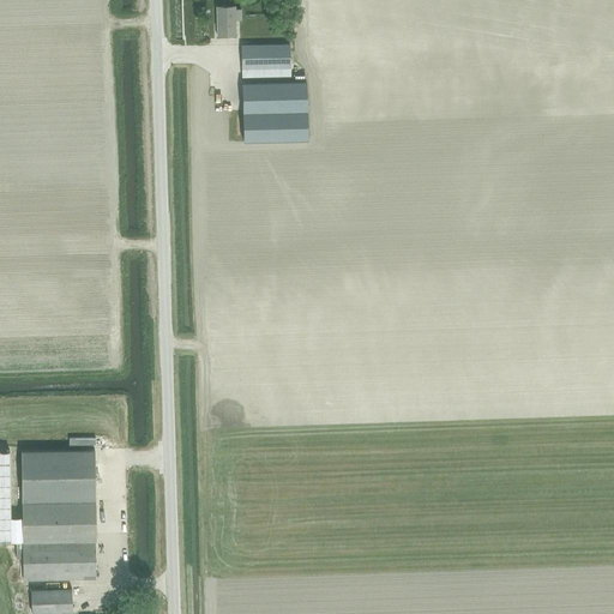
[(236,20),(242,20),(242,10),(235,10),(235,6),(217,6),(217,36),(236,36),(236,20)]
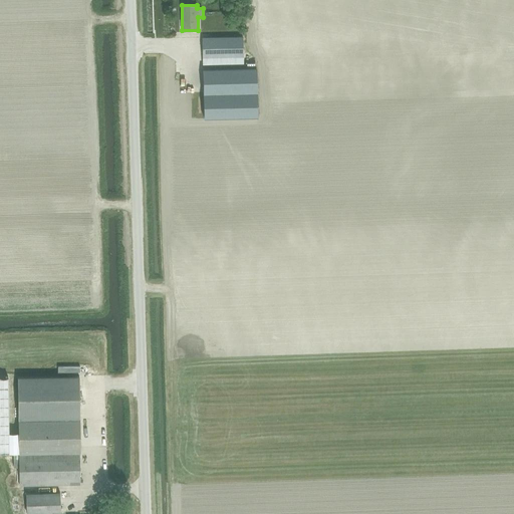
[(244,63),(243,36),(203,37),(204,67),(243,66),(243,69),(203,70),(205,118),(257,118),(256,62),(244,63)]
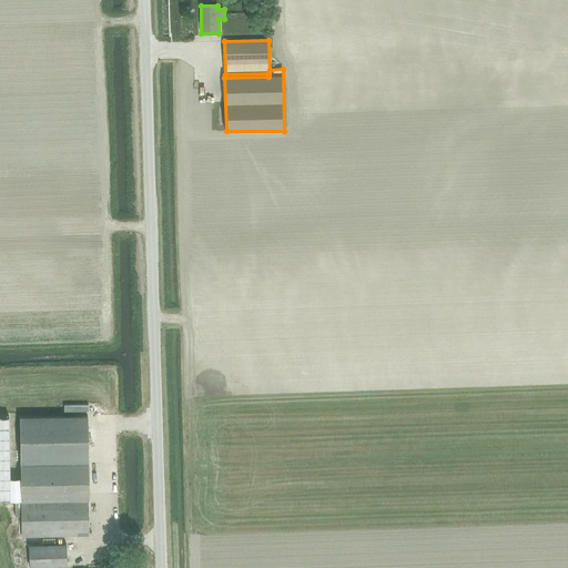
[(88,415),(73,416),(20,417),(20,464),(21,476),(21,497),(21,500),(16,500),(16,516),(21,516),(22,537),(89,535),(89,499),(88,415)]
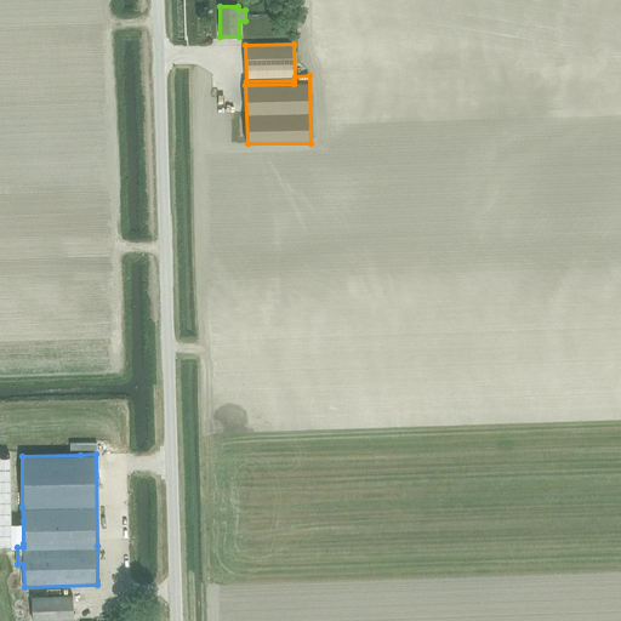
[(10,456),(0,455),(0,543),(23,543),(23,520),(11,520),(10,456)]
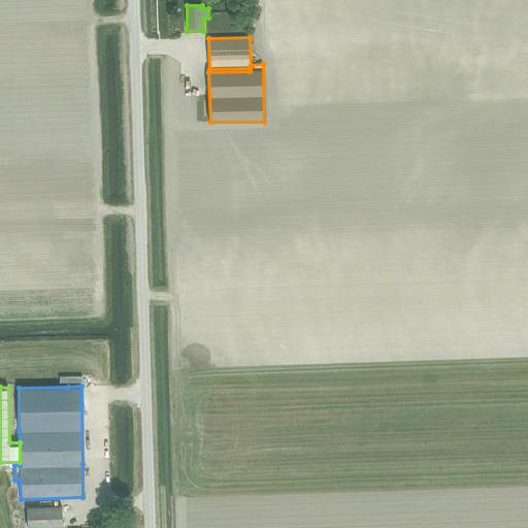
[(54,527),(63,527),(62,505),(27,506),(28,527),(44,527),(54,527)]
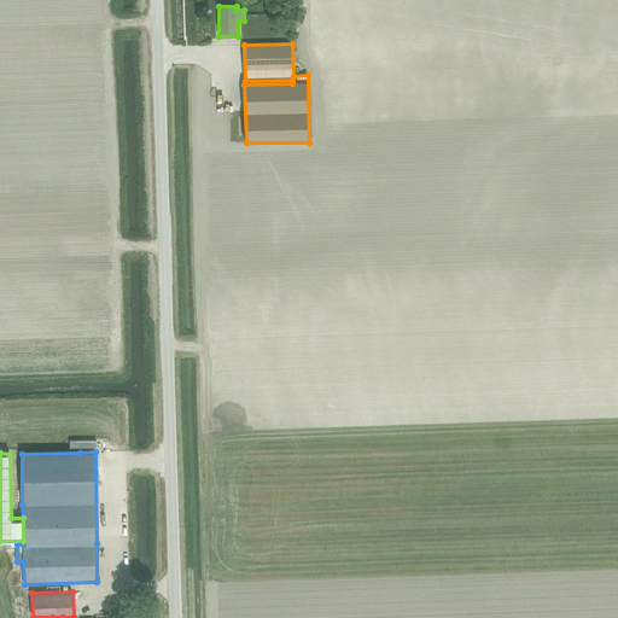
All buildings are outlined.
